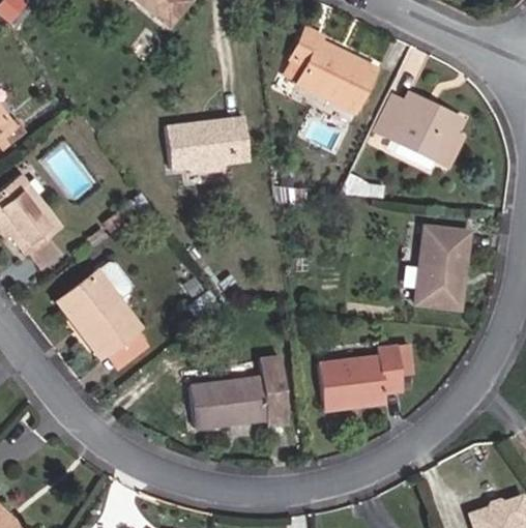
[(13,19),(26,2),(23,0),(7,0),(1,8),(13,19)]
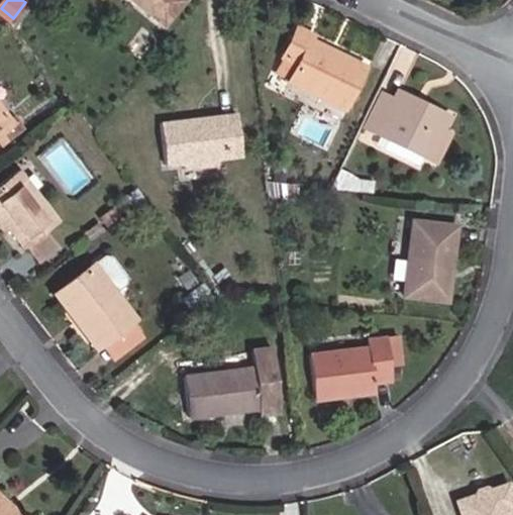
[(138,0),(155,13),(165,2),(176,11),(184,0),(138,0)]
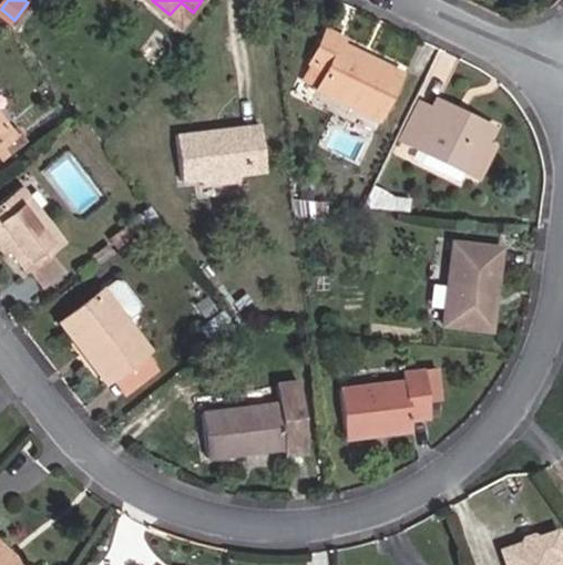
[(183,26),(193,12),(181,2),(170,14),(183,26)]
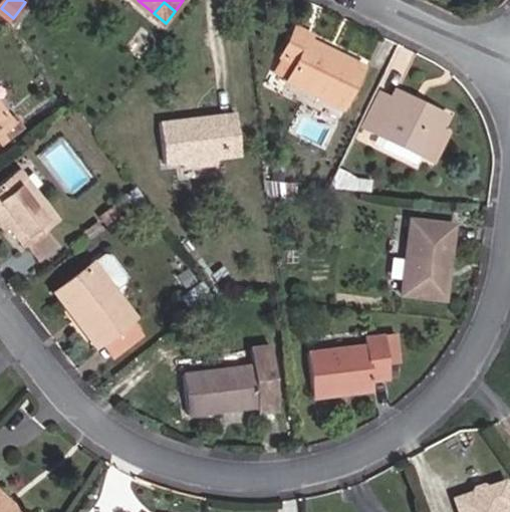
[(346,104),(366,63),(312,38),(314,33),(299,26),(278,69),(291,78),(320,92),(346,104)]
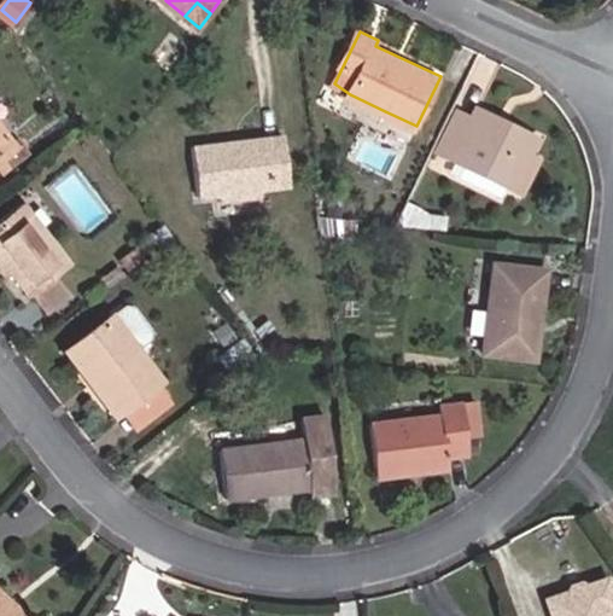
[(385,111),(350,94),(344,108),(379,125),(385,111)]
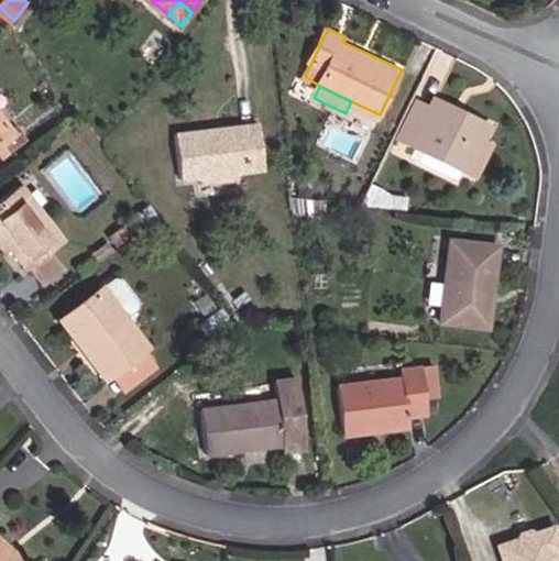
[(480,174),(494,145),(482,140),(490,125),(434,98),(429,108),(418,102),(403,135),(418,143),(428,147),(466,166),(480,174)]
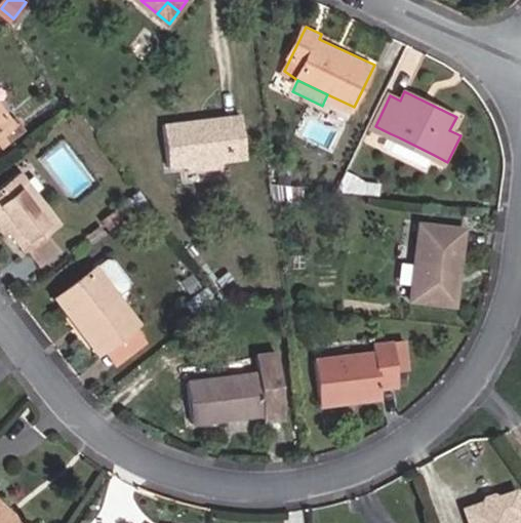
[(0,135),(16,123),(0,102),(0,135)]
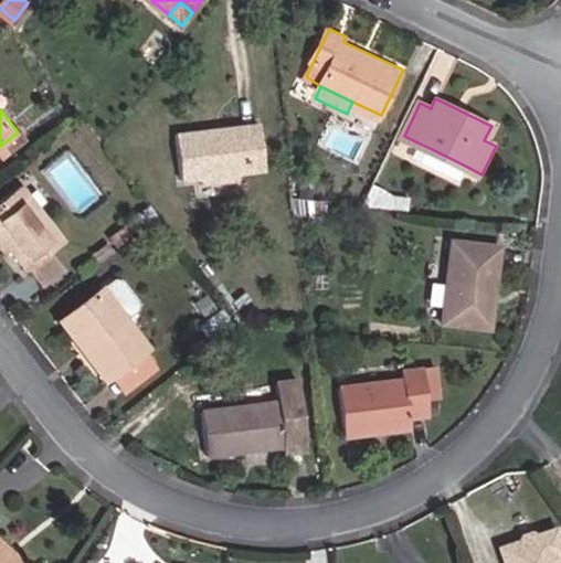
[(268,168),(263,123),(179,134),(184,178),(205,176),(240,171),(268,168)]
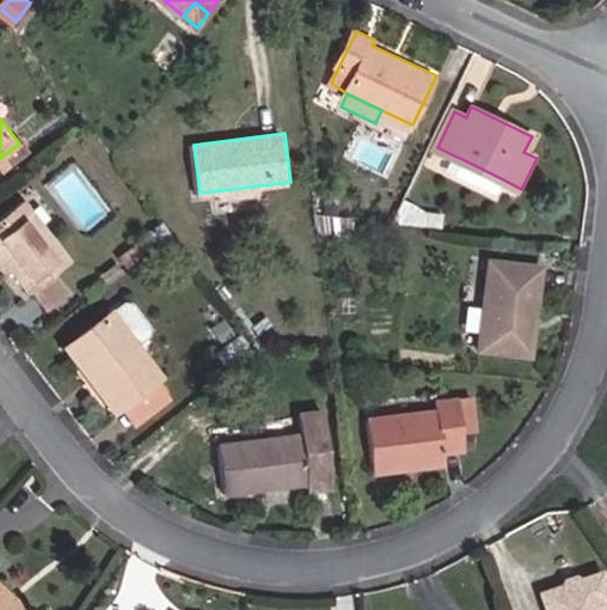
[(458,175),(465,160),(454,156),(448,170),(458,175)]
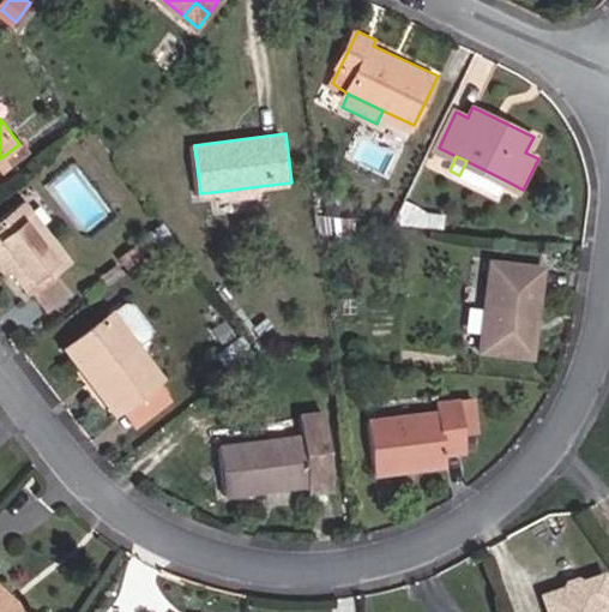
[(500,196),(507,181),(466,161),(459,175),(500,196)]
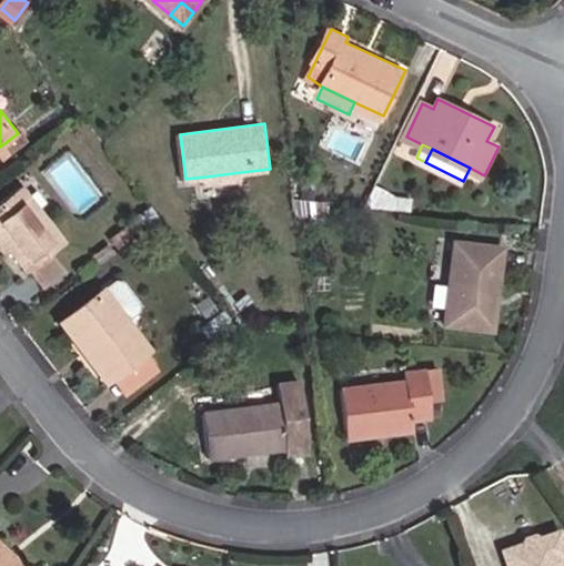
[(243,181),(241,172),(207,177),(208,185),(243,181)]
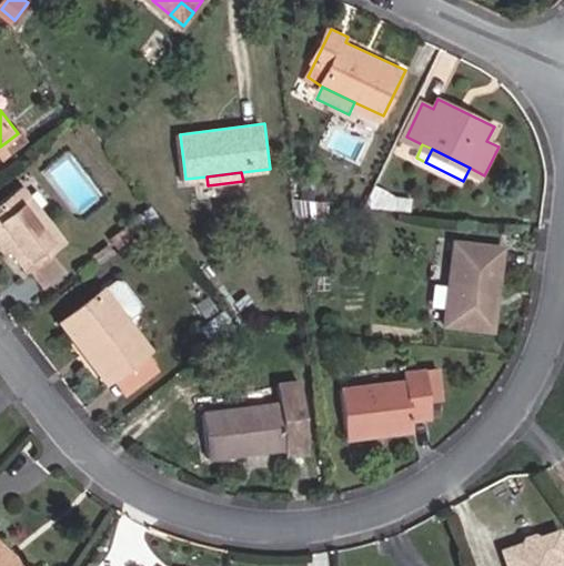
[(53,253),(68,242),(23,184),(0,202),(0,239),(7,246),(10,243),(31,270),(33,269),(53,253)]
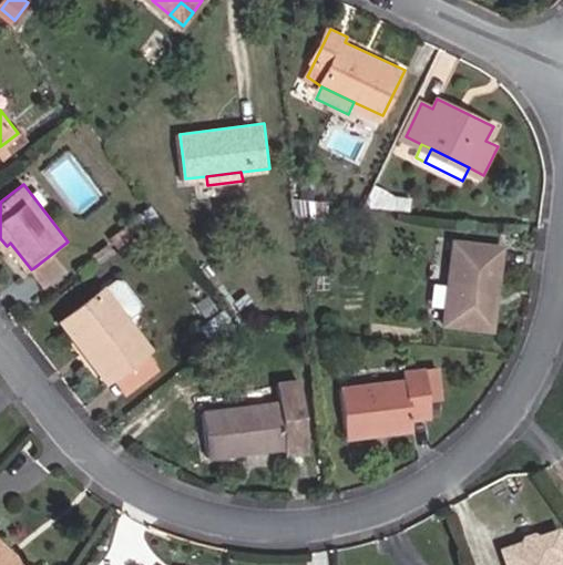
[(380,206),(390,191),(377,184),(367,205),(380,206)]
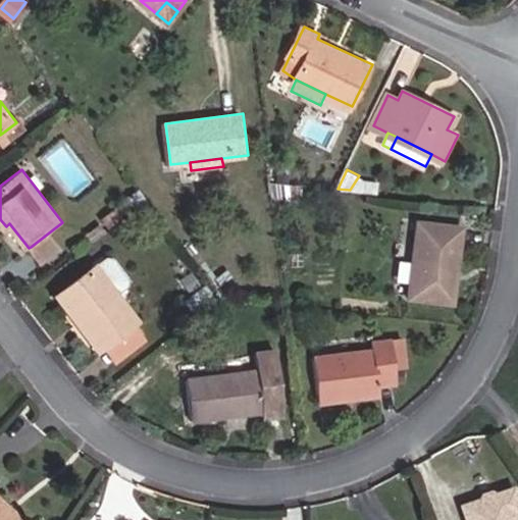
[(379,193),(380,180),(365,179),(359,175),(350,190),(379,193)]
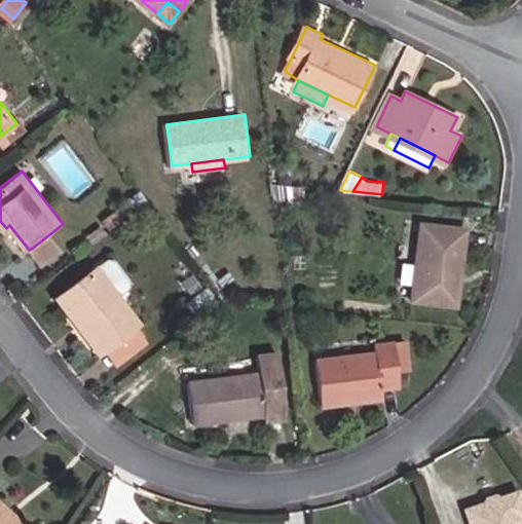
[(305,200),(307,185),(274,183),(276,198),(305,200)]
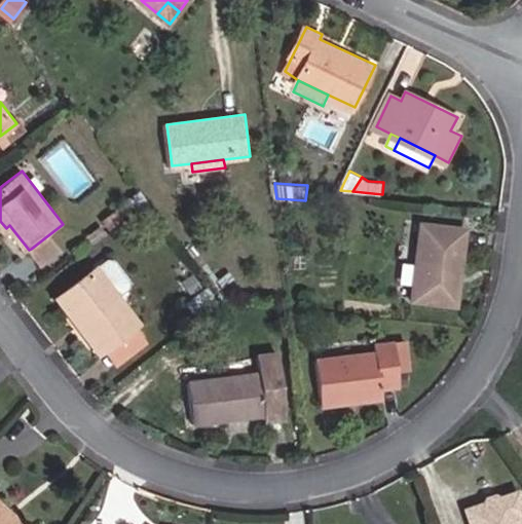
[(110,227),(123,217),(118,210),(105,220),(110,227)]
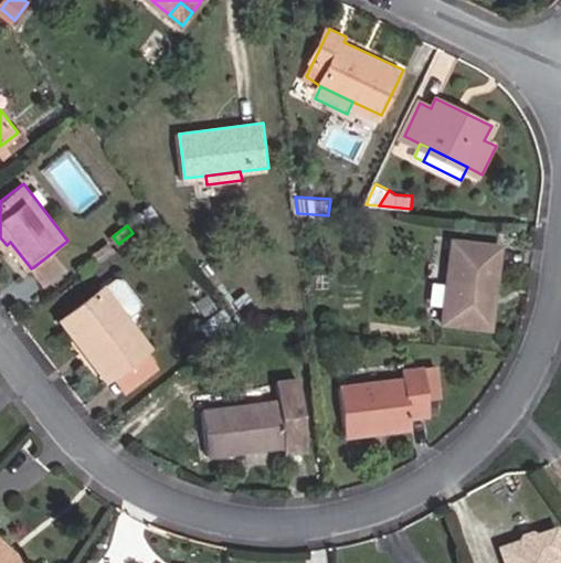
[(493,327),(503,244),(455,238),(445,321),(493,327)]
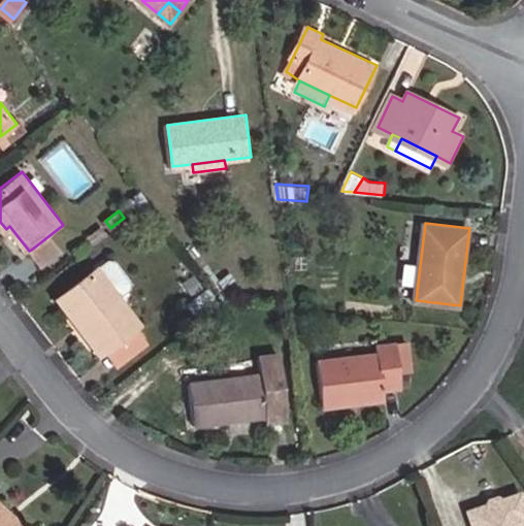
[(96,244),(109,233),(103,224),(89,235),(96,244)]
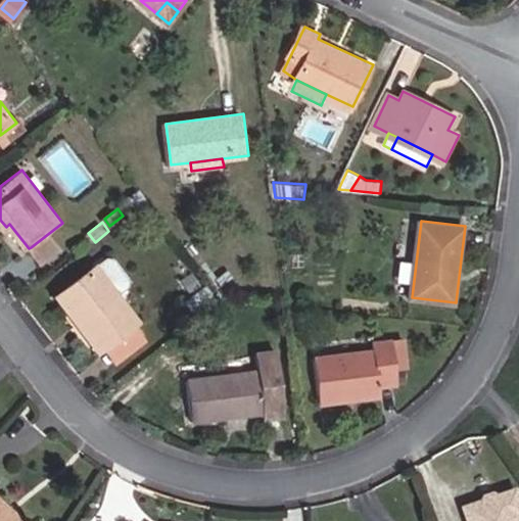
[(61,248),(49,233),(31,247),(43,263),(61,248)]
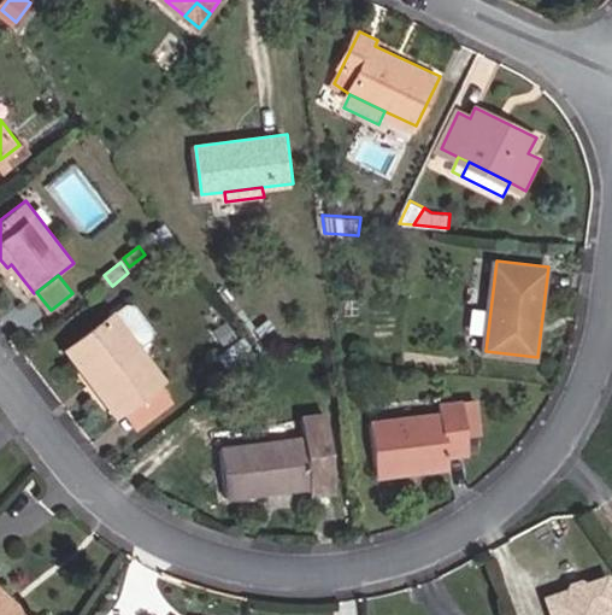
[(139,346),(152,335),(152,328),(135,305),(128,304),(115,315),(139,346)]
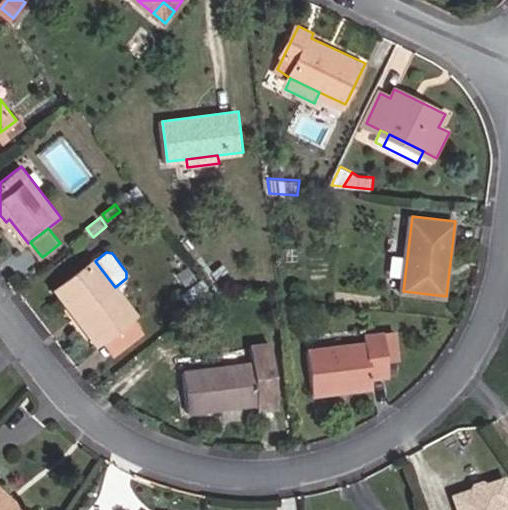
[(135,319),(137,317),(115,287),(95,261),(58,289),(69,304),(71,302),(102,343),(107,340),(135,319)]
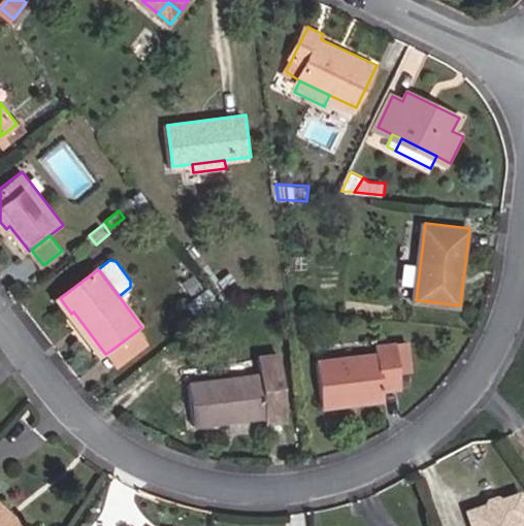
[(122,366),(151,343),(139,329),(110,351),(122,366)]
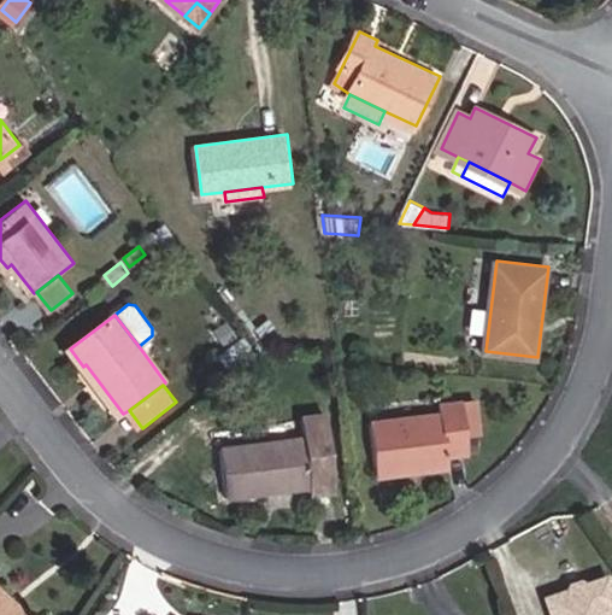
[(480,431),(476,398),(462,399),(465,432),(480,431)]
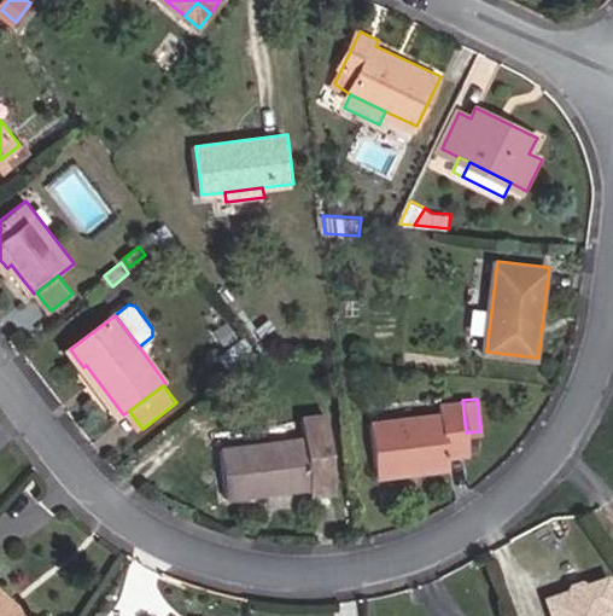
[(466,433),(462,400),(441,404),(442,414),(373,424),(379,474),(451,465),(450,454),(468,452),(468,451),(466,434),(466,433)]
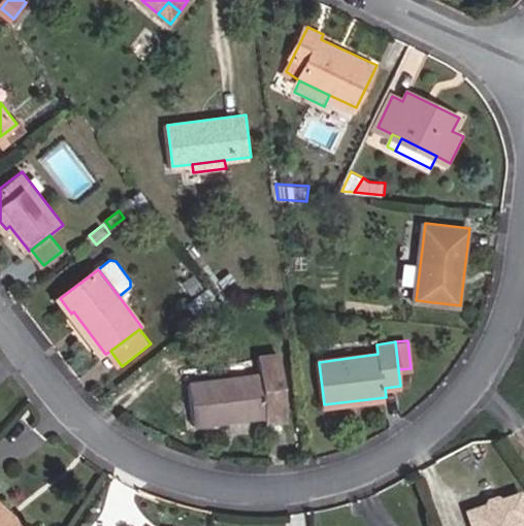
[(289,418),(281,353),(260,355),(262,373),(190,383),(195,424),(267,415),(268,421),(289,418)]
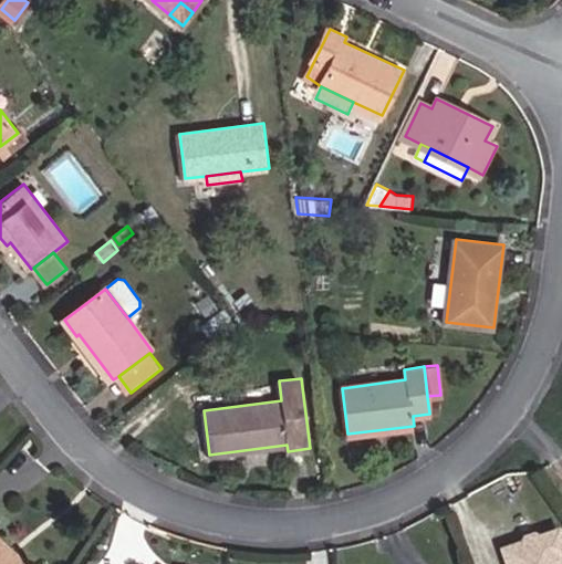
[(441,410),(439,396),(427,397),(429,413),(441,410)]
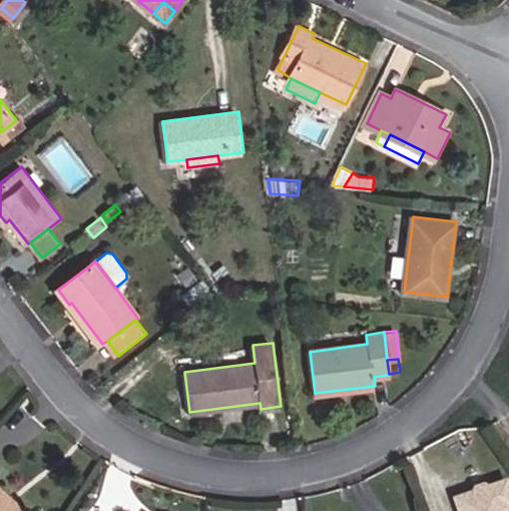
[(508,510),(504,500),(508,499),(508,489),(505,480),(489,486),(485,484),(478,486),(476,491),(459,497),(463,510),(508,510)]
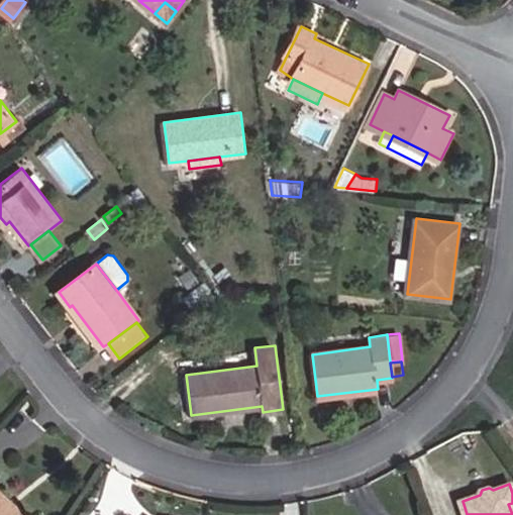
[(0,514),(20,514),(0,496),(0,514)]
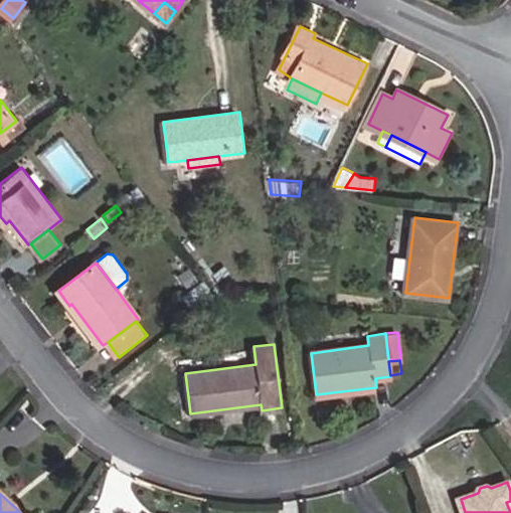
All buildings are outlined.
